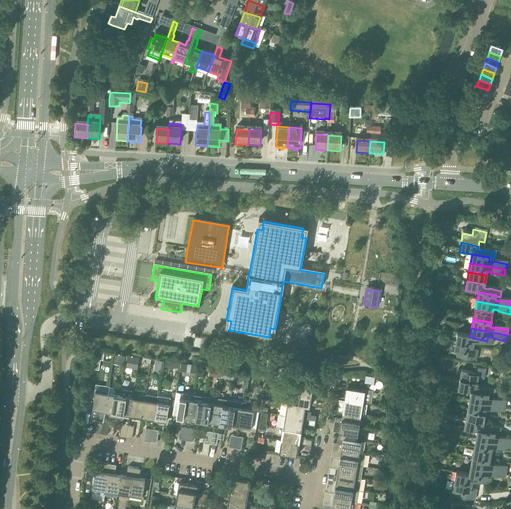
[(469,337),(470,337),(457,334),(455,344),(473,347),(473,343),(478,344),(478,345),(491,347),(492,341),(487,340),(487,341),(469,337)]
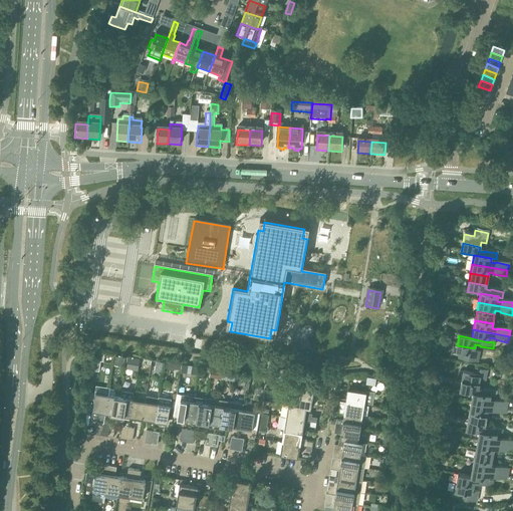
[(455,354),(459,355),(458,360),(477,364),(479,354),(474,353),(475,348),(457,345),(455,354)]
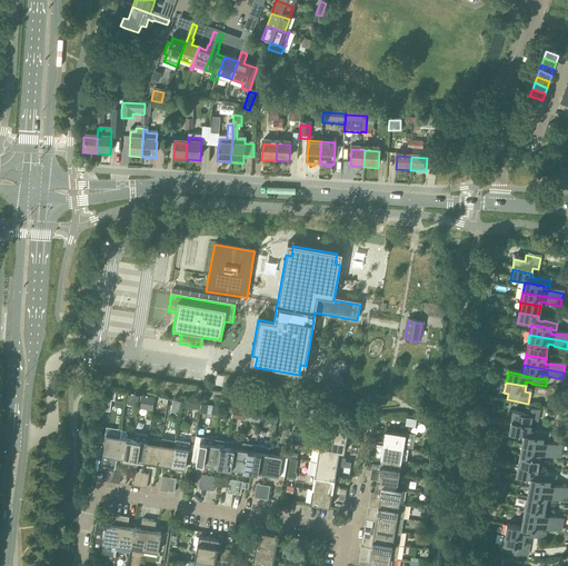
[(106,393),(105,401),(111,403),(113,403),(115,394),(106,393)]
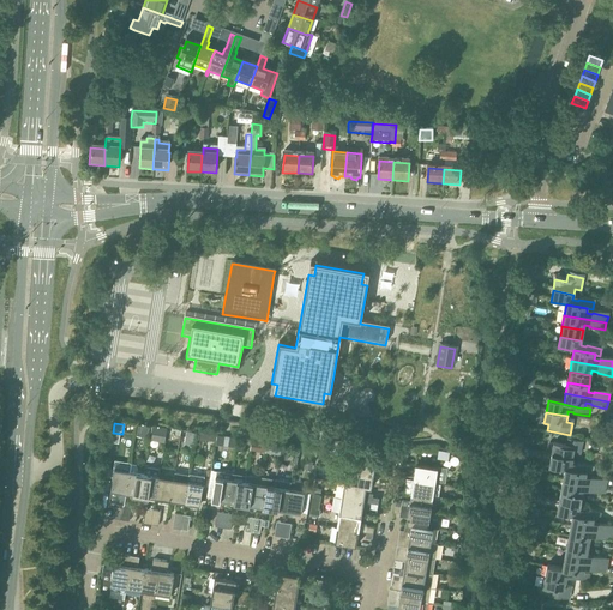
[(551,458),(572,461),(572,456),(580,457),(582,445),(566,442),(565,448),(553,446),(551,458)]
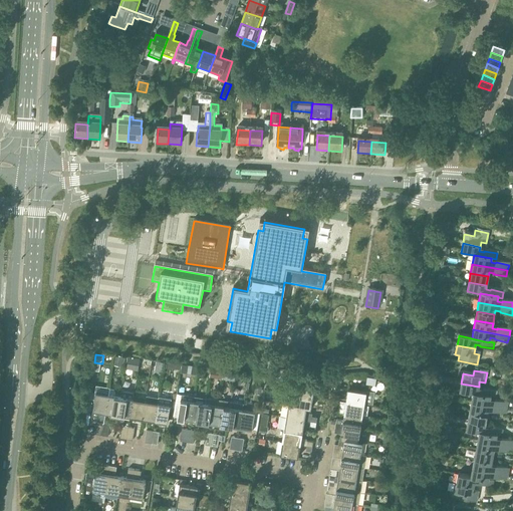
[(314,386),(296,382),(294,396),(312,399),(314,386)]
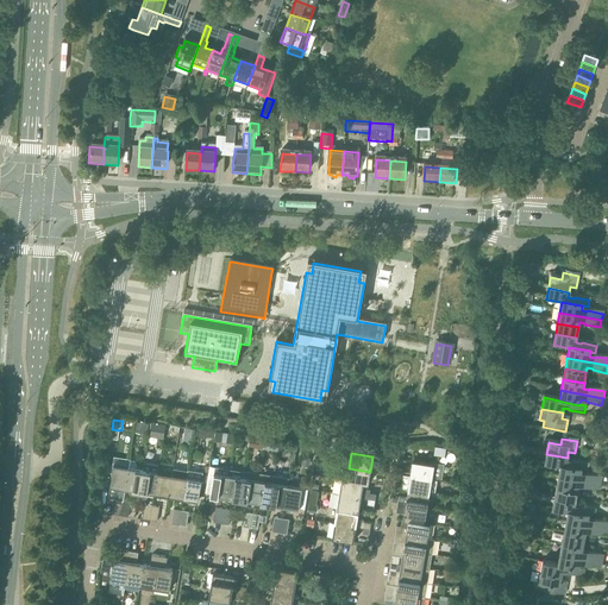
[(572,462),(572,464),(566,462),(568,458),(546,454),(544,465),(559,467),(581,471),(587,472),(588,465),(572,462)]
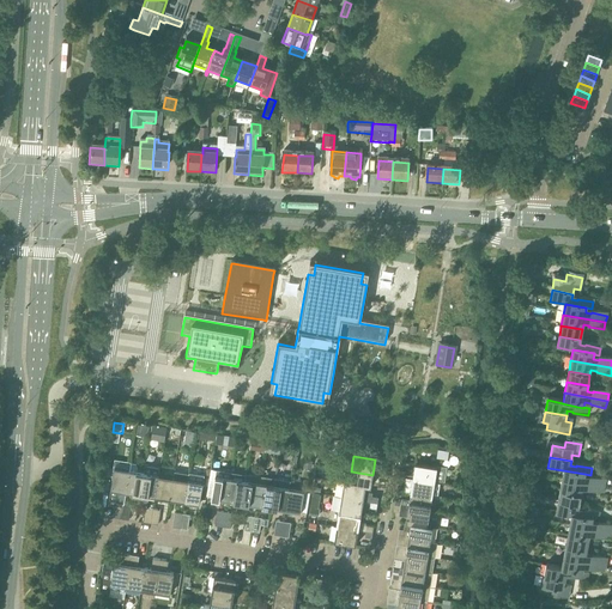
[(114,466),(113,470),(109,492),(117,493),(114,521),(121,522),(123,506),(125,494),(128,473),(129,468),(114,466)]
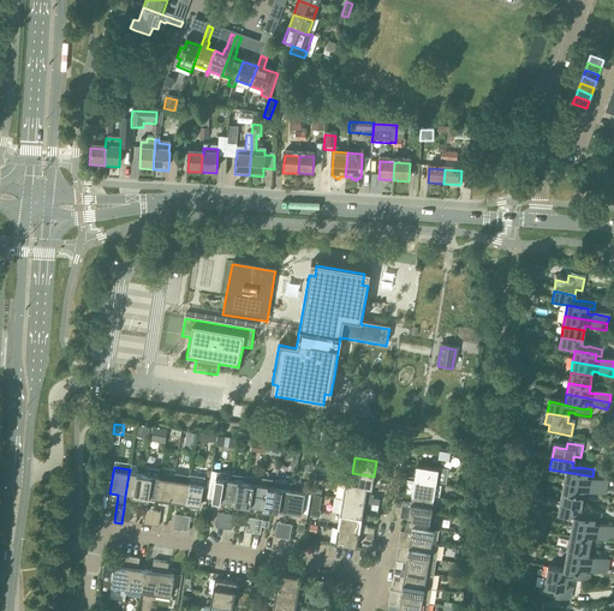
[(144,477),(137,475),(137,472),(136,468),(130,467),(130,469),(129,474),(125,496),(141,498),(144,477)]
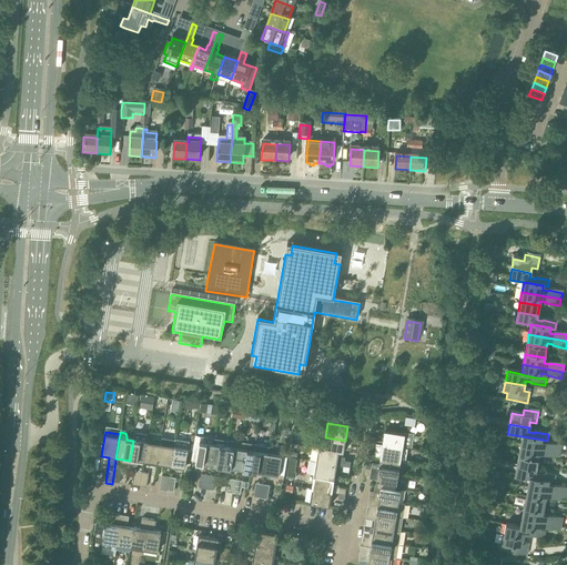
[(384,433),(382,447),(402,450),(403,439),(409,440),(409,437),(384,433)]
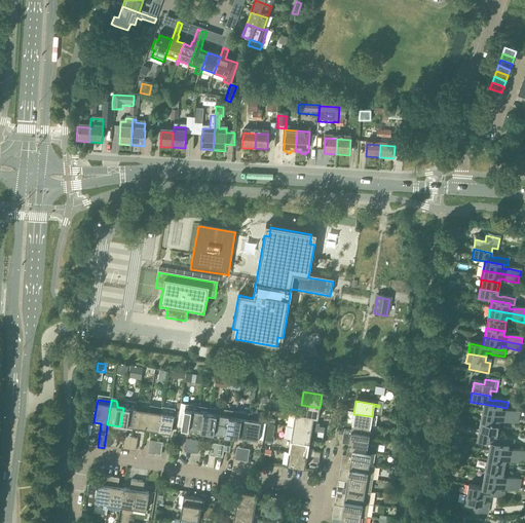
[(120,426),(133,428),(136,410),(137,404),(124,402),(123,408),(120,426)]
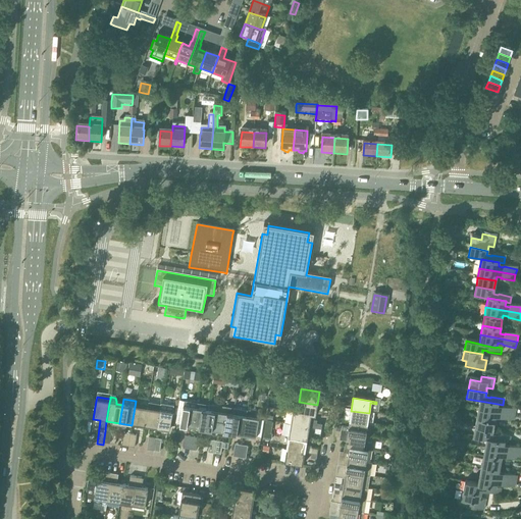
[(497,409),(498,404),(479,401),(478,410),(514,417),(515,411),(502,408),(502,409),(497,409)]
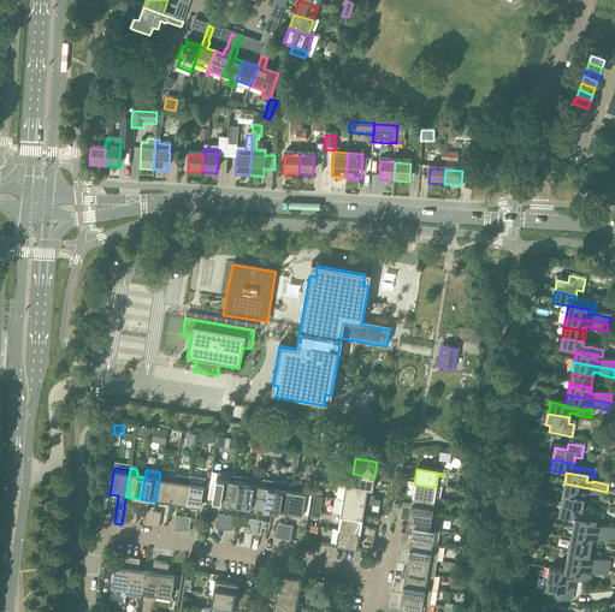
[(366,492),(372,492),(374,477),(353,474),(350,488),(350,489),(366,491),(366,492)]
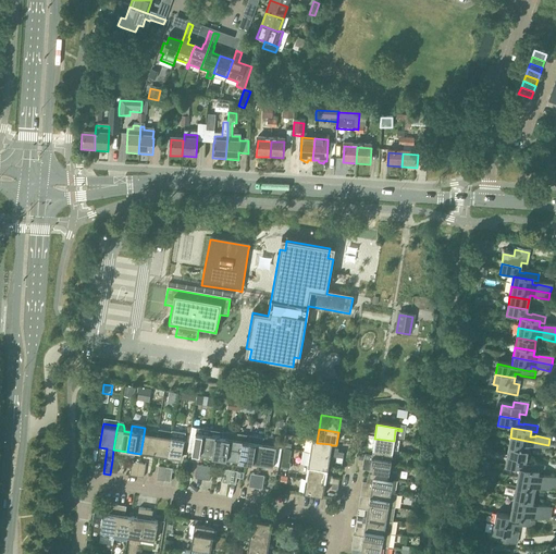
[(196,430),(195,435),(192,455),(206,457),(209,432),(196,430)]
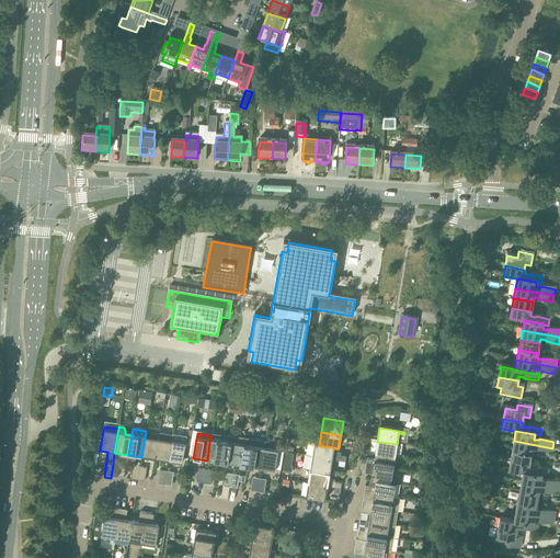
[(155,459),(168,462),(172,437),(159,434),(158,440),(155,459)]
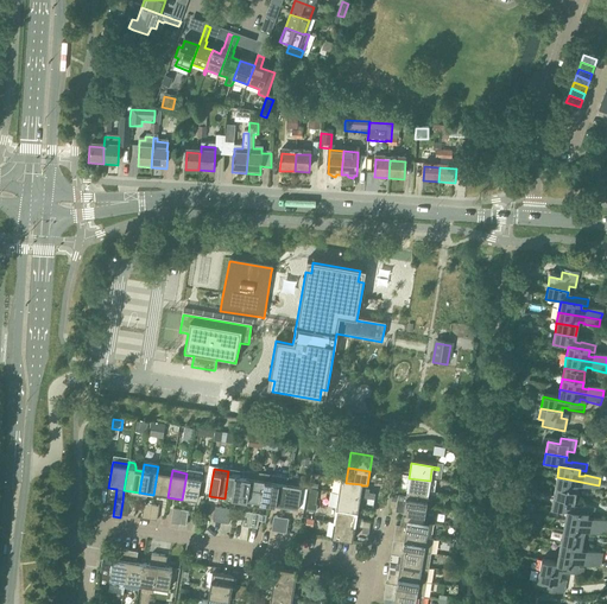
[(225,498),(239,501),(244,474),(228,471),(225,498)]
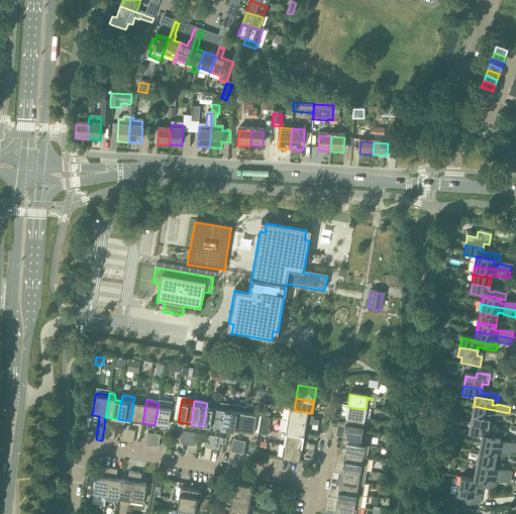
[(172,404),(159,402),(159,403),(155,425),(168,428),(171,410),(172,404)]
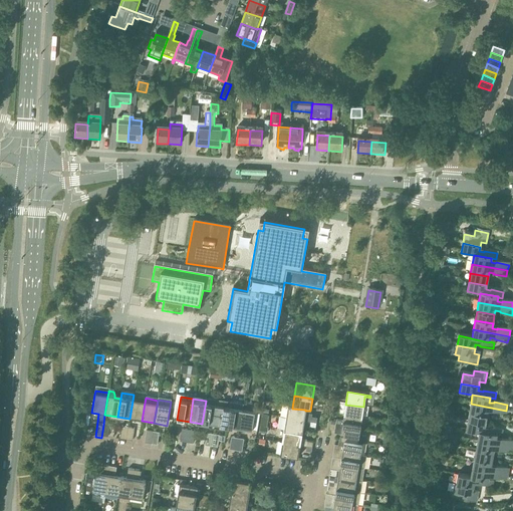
[(206,400),(206,401),(202,424),(214,426),(218,402),(206,400)]
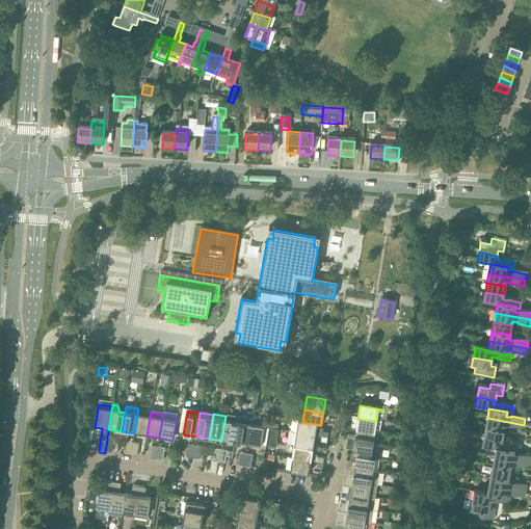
[(134,433),(147,435),(150,417),(137,415),(134,433)]
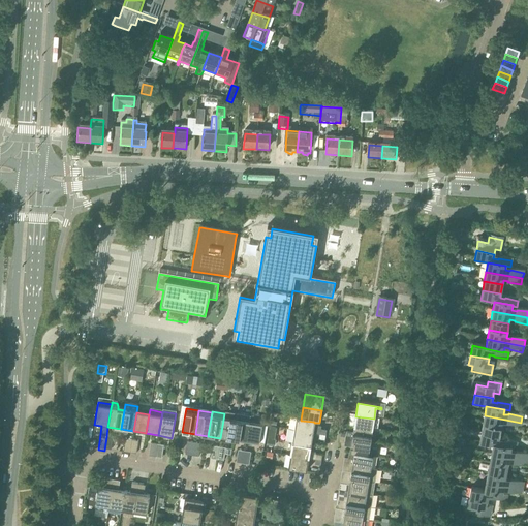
[(237,415),(224,413),(220,438),(233,440),(236,422),(237,415)]
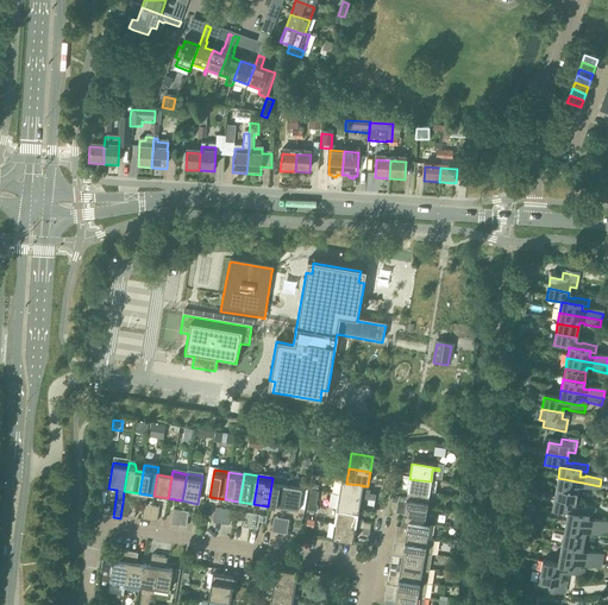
[(268,506),(283,509),(287,487),(288,480),(273,478),(271,485),(268,506)]
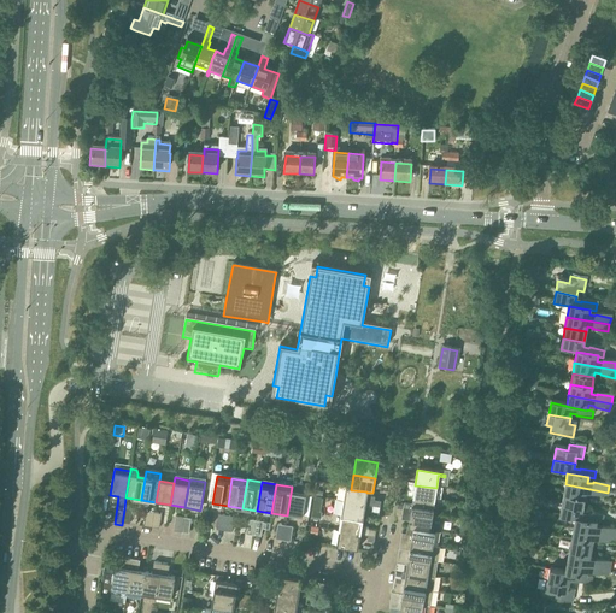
[(406,490),(405,499),(412,500),(434,504),(440,504),(443,489),(436,488),(415,485),(408,484),(406,490)]
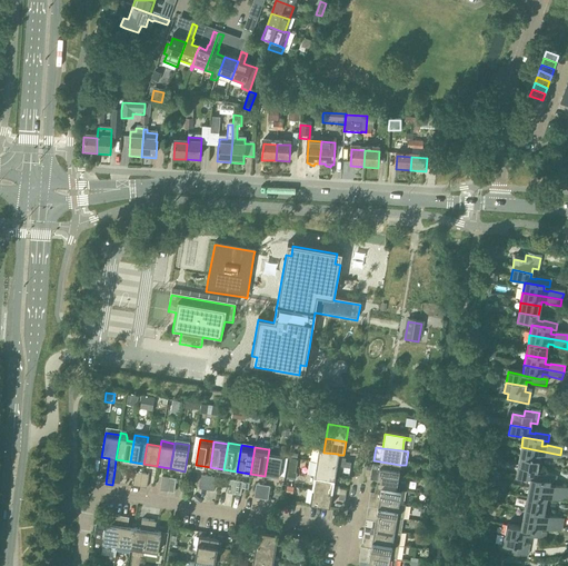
[(519,457),(539,460),(539,456),(545,457),(545,458),(559,460),(560,455),(521,447),(519,457)]
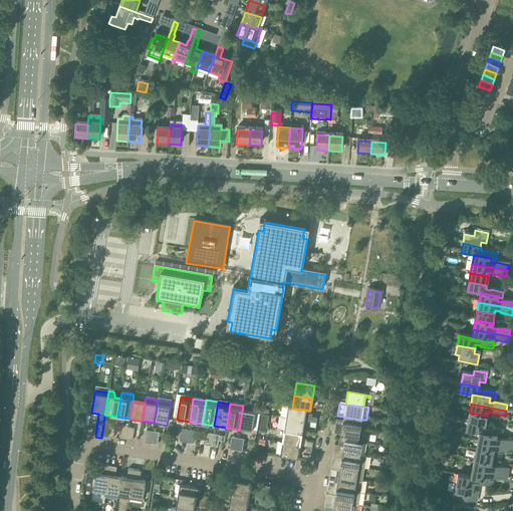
[(288,408),(285,420),(303,423),(309,424),(310,418),(311,415),(305,414),(305,411),(305,410),(292,409),(292,408),(288,408)]
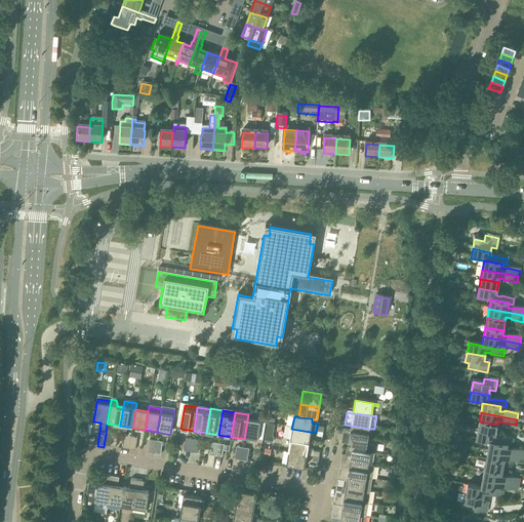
[(262,423),(247,420),(244,439),(258,442),(258,441),(263,442),(266,425),(262,424),(262,423)]
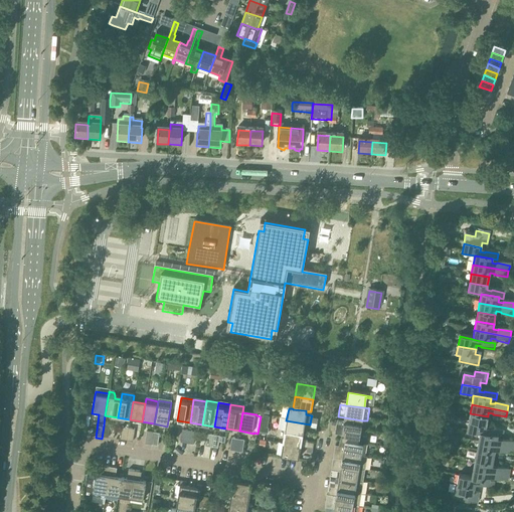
[(468,422),(486,425),(488,416),(470,413),(468,422)]
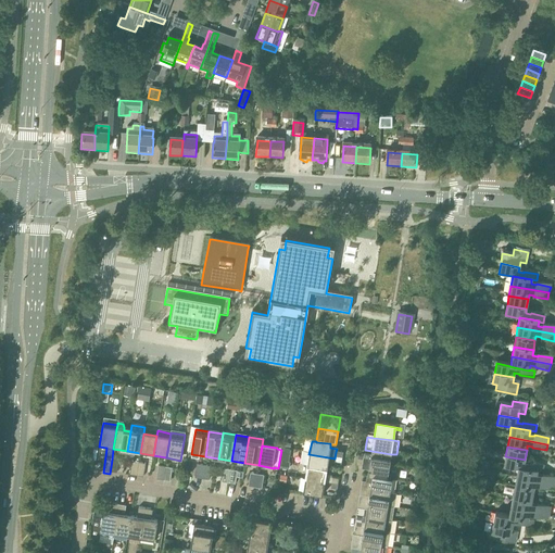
[(363,455),(363,456),(357,455),(356,462),(389,467),(391,454),(371,451),(370,456),(363,455)]
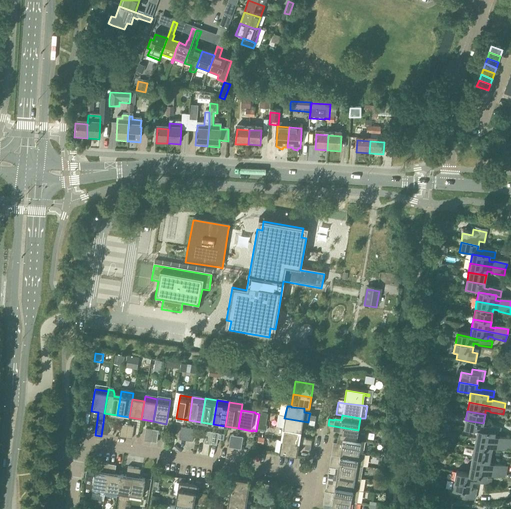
[(302,421),(284,418),(282,430),(300,433),(302,421)]
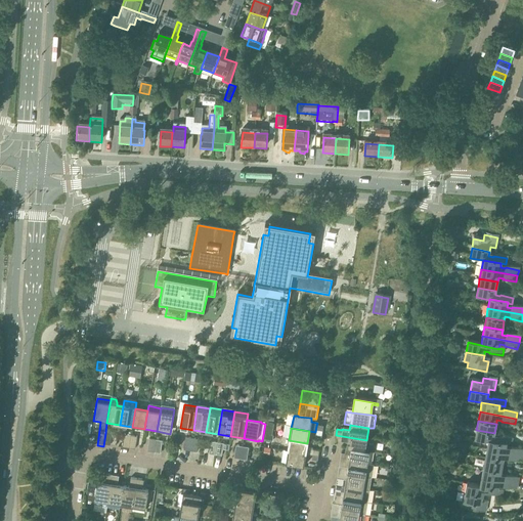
[(494,433),(476,430),(474,440),(487,442),(488,441),(506,445),(511,446),(512,440),(498,437),(498,439),(493,438),(494,433)]
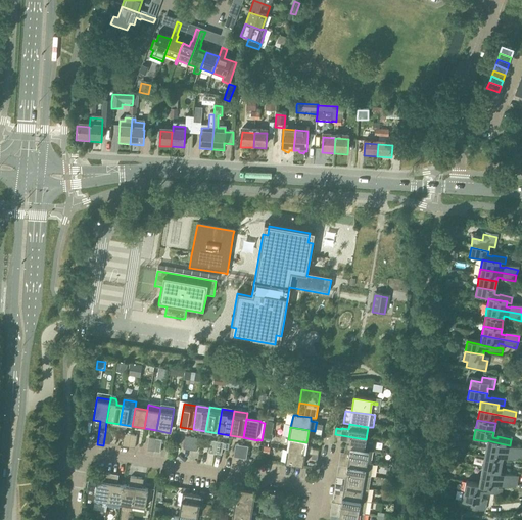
[(111,434),(105,432),(103,445),(109,446),(111,434)]
